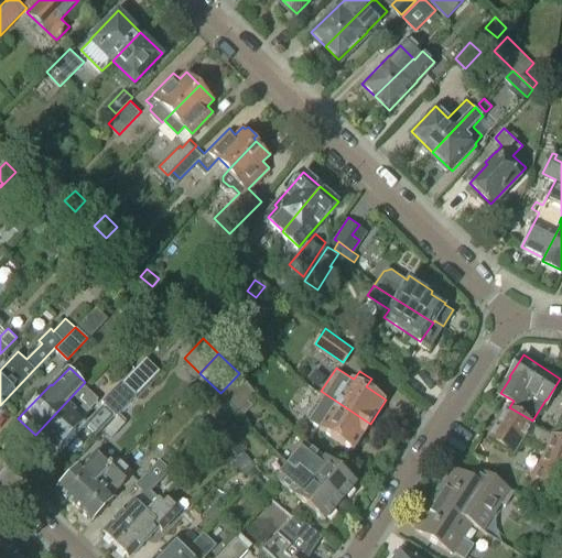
[(117,414),(148,382),(134,369),(103,400),(117,414)]
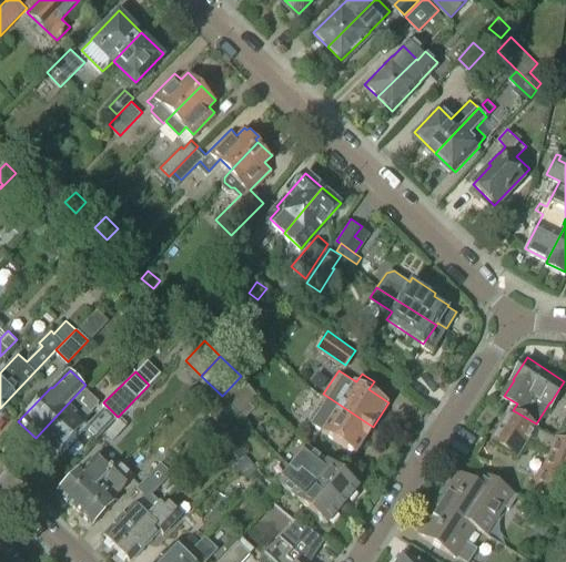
[(241,411),(259,392),(241,376),(224,394),(241,411)]
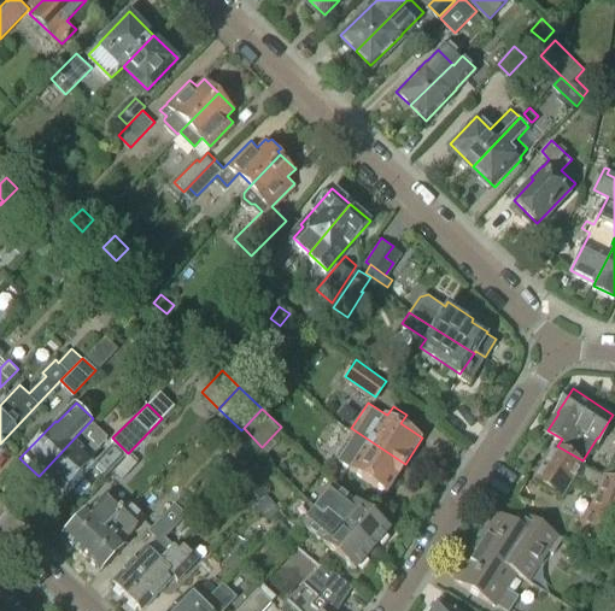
[(92,419),(39,476),(58,495),(94,457),(92,454),(107,438),(109,435),(92,419)]
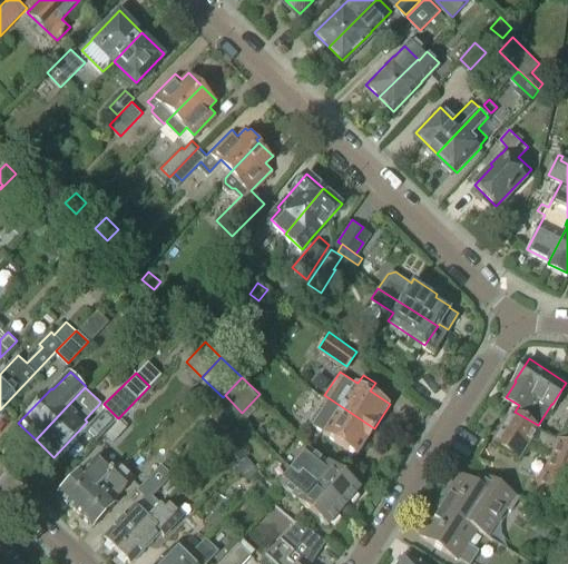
[(226,428),(242,413),(225,395),(223,397),(225,399),(211,414),(226,428)]
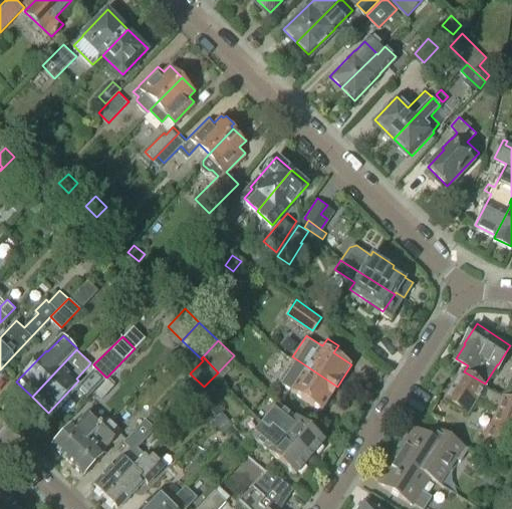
[(322,409),(337,387),(292,356),(291,358),(293,359),(279,379),(292,389),(292,390),(322,409)]
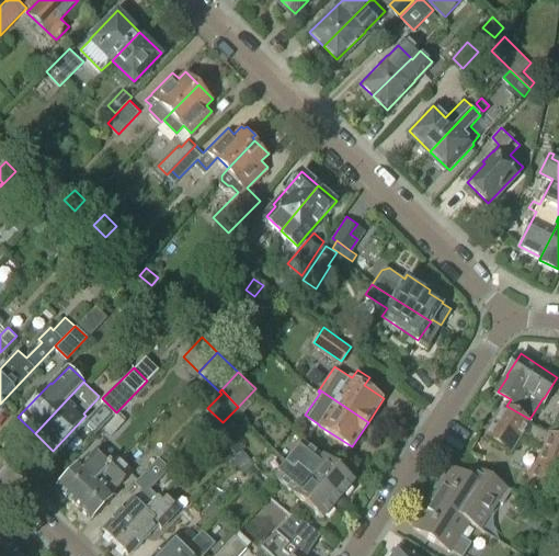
[(558,434),(552,432),(529,419),(506,406),(505,405),(488,433),(512,449),(518,438),(534,445),(536,442),(544,446),(529,480),(555,491),(558,483),(558,434)]
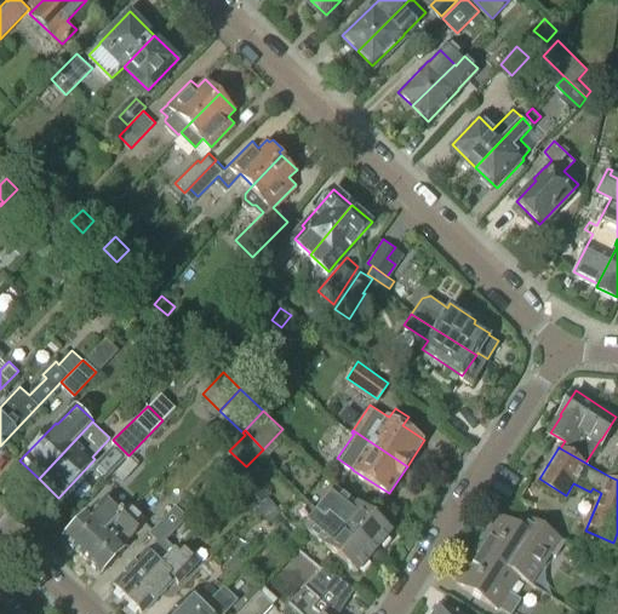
[(125,480),(139,464),(131,457),(116,472),(125,480)]
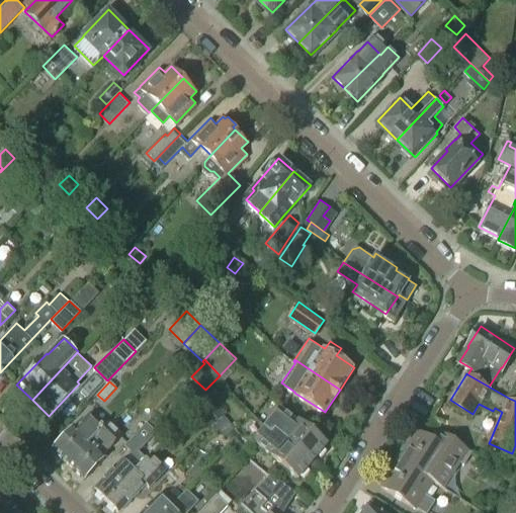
[(211,424),(223,412),(208,396),(196,408),(211,424)]
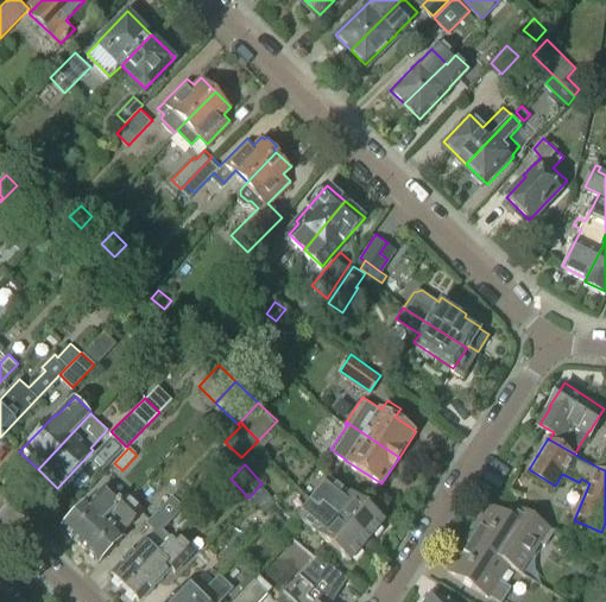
[(349,493),(329,476),(310,501),(317,507),(323,502),(367,538),(384,519),(352,492),(349,493)]
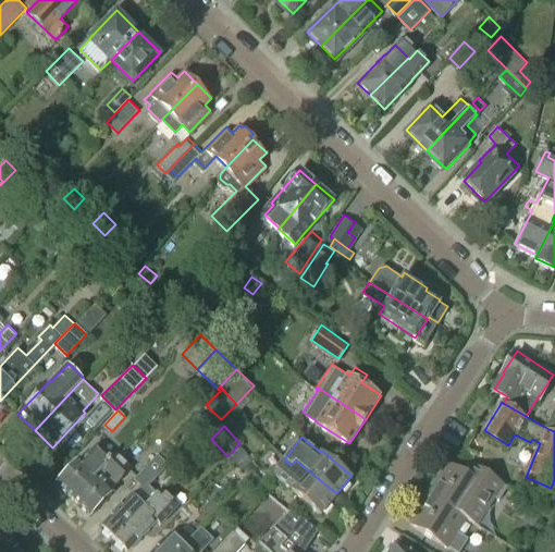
[(254,460),(239,443),(227,456),(230,457),(231,456),(244,469),(254,460)]
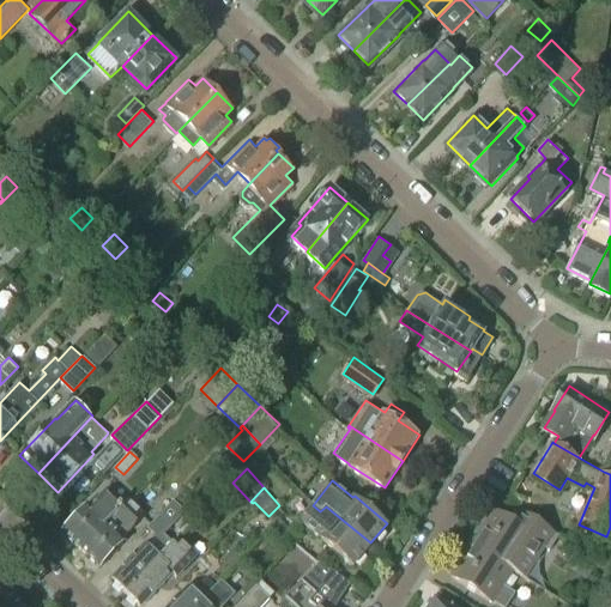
[(112,511),(121,501),(108,489),(91,505),(88,502),(62,528),(80,545),(113,513),(112,511)]
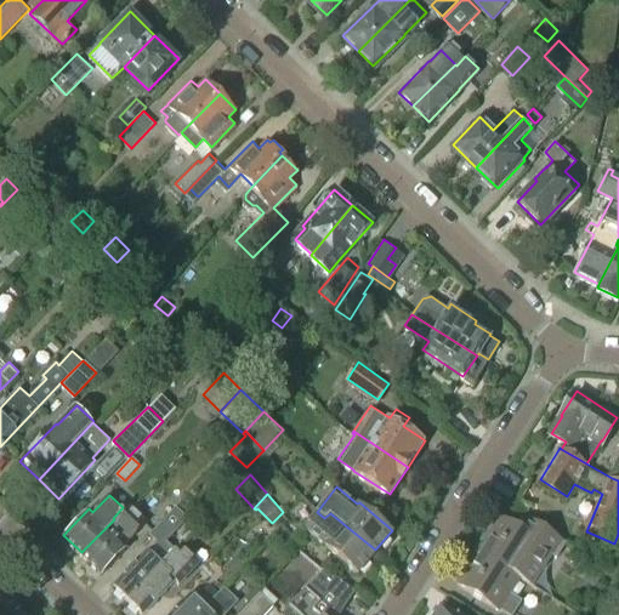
[(520,502),(528,508),(533,502),(524,496),(520,502)]
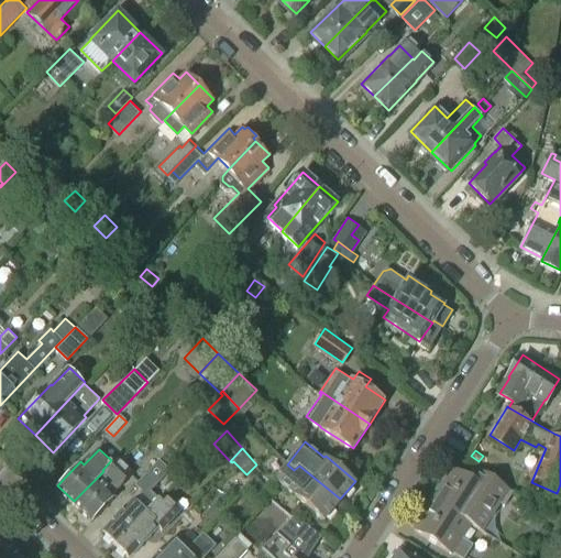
[(134,471),(118,457),(112,462),(111,460),(102,470),(103,471),(74,501),(91,518),(114,494),(113,493),(119,487),(134,471)]
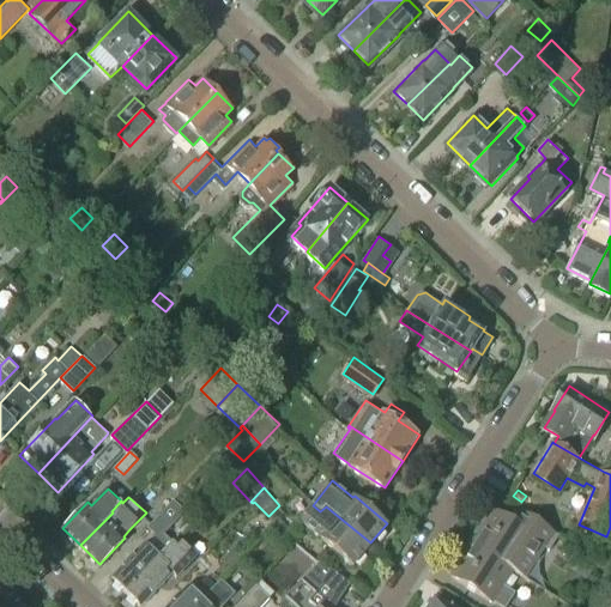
[(125,588),(171,540),(162,530),(182,508),(171,498),(149,523),(156,529),(144,541),(112,576),(125,588)]
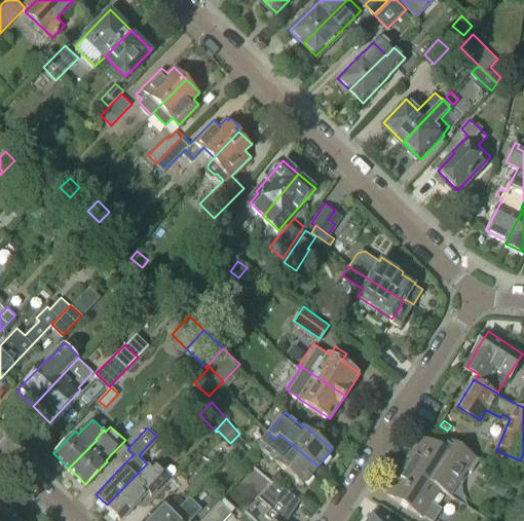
[(274,439),(268,434),(258,446),(275,460),(303,484),(317,466),(279,435),(274,439)]
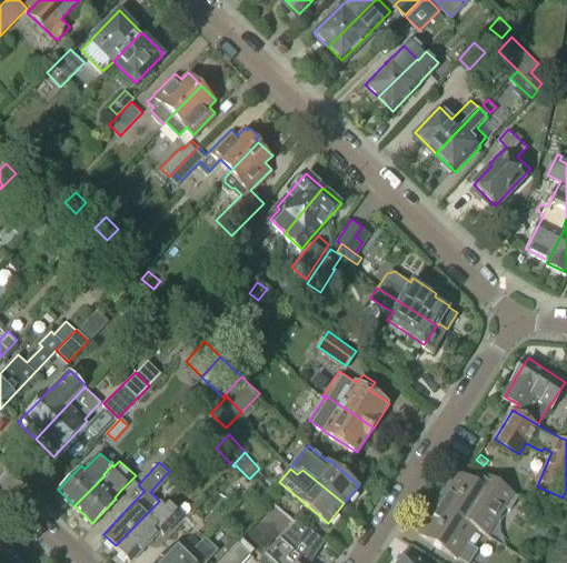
[(481,485),(458,471),(449,485),(448,484),(438,499),(476,524),(476,525),(491,535),(501,520),(497,518),(506,503),(511,506),(519,494),(488,474),(481,485)]
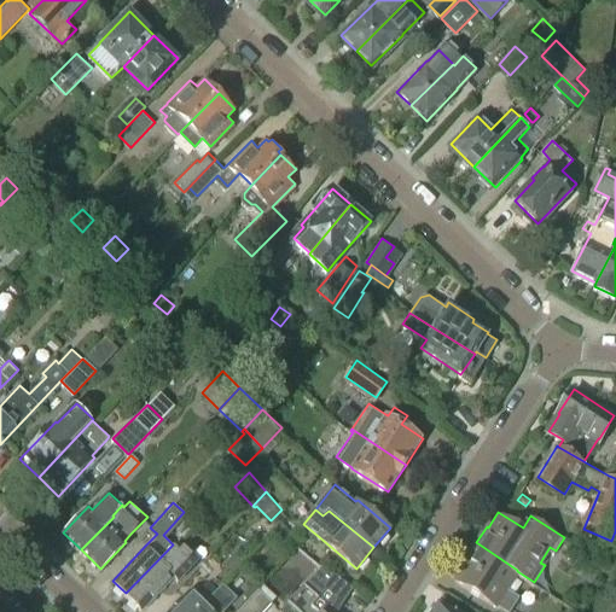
[(301,540),(283,523),(274,532),(292,549),(301,540)]
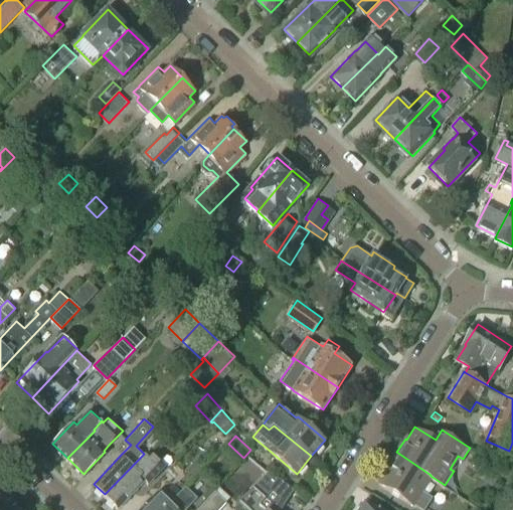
[(164,466),(149,451),(145,455),(144,454),(105,494),(118,507),(145,479),(148,482),(164,466)]
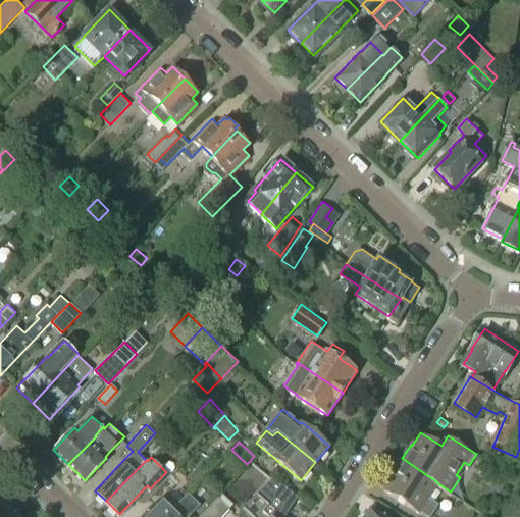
[(429,516),(438,502),(428,495),(436,482),(436,481),(402,458),(392,474),(393,474),(385,487),(429,516)]
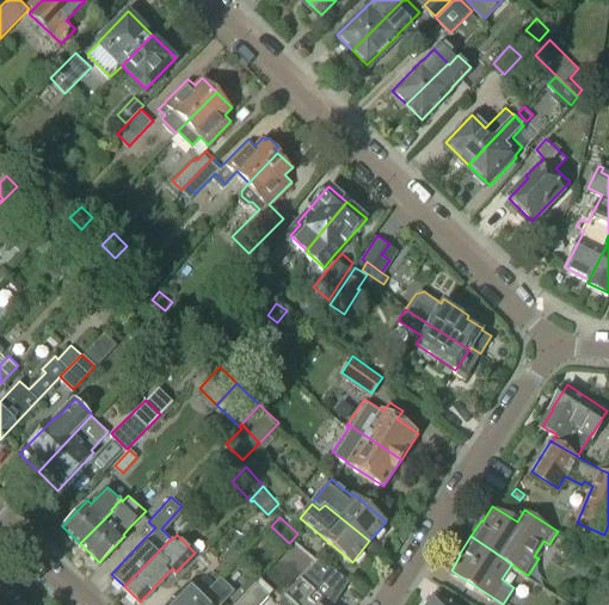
[(331,604),(348,581),(320,556),(284,594),(295,604),(331,604)]
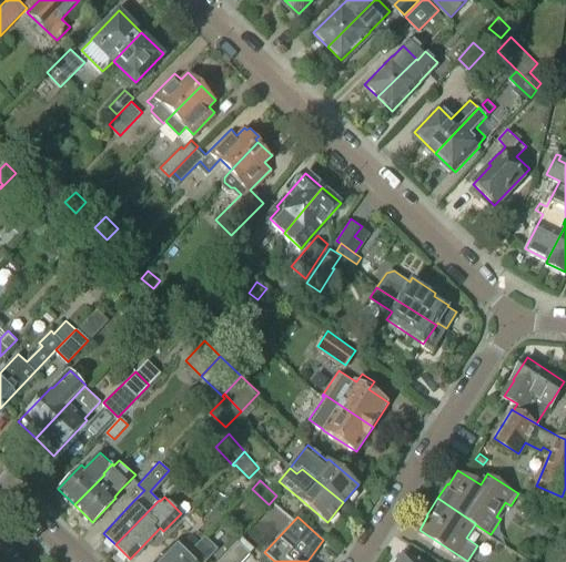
[(177,561),(204,534),(206,532),(202,528),(193,535),(192,534),(180,547),(174,541),(153,561),(177,561)]
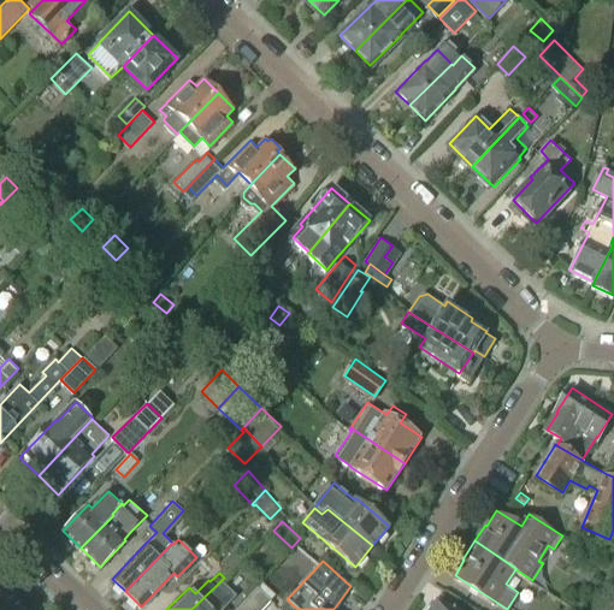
[(218,609),(235,593),(222,580),(192,609),(218,609)]
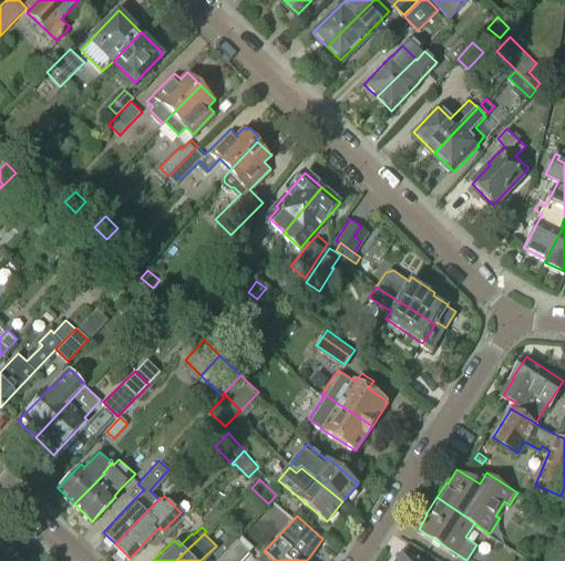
[(233,534),(224,543),(228,548),(237,538),(233,534)]
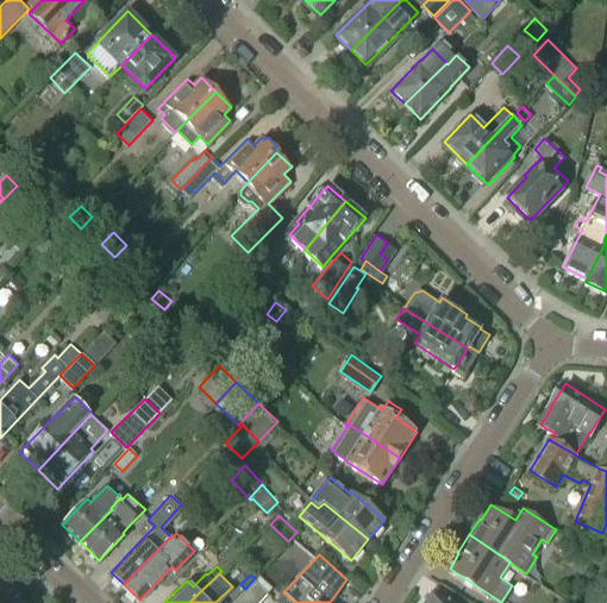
[(256,602),(268,591),(255,578),(245,589),(231,602),(256,602)]
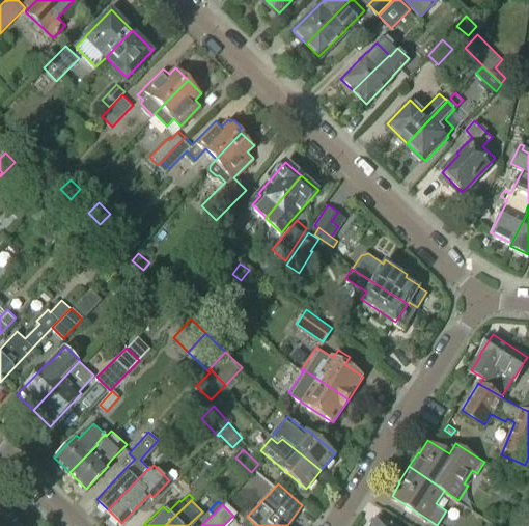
[(0,525),(21,525),(1,506),(0,506),(0,525)]
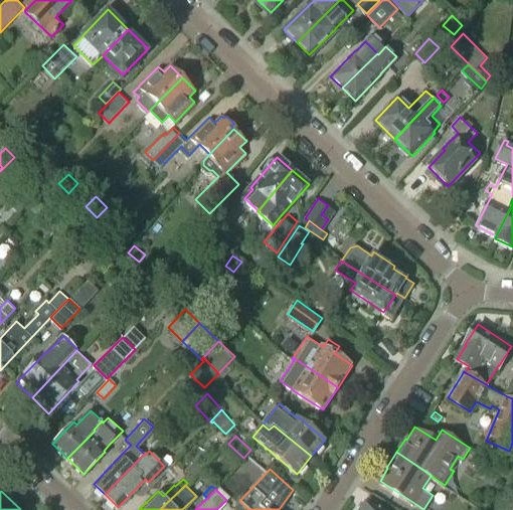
[(383,509),(367,500),(360,509),(383,509)]
